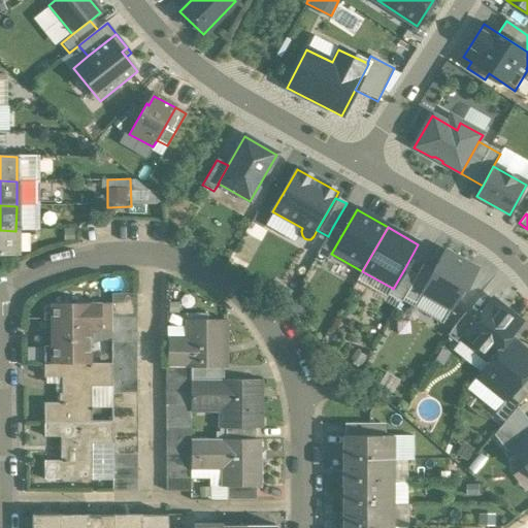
[(329,262),(333,255),(331,254),(342,234),(332,228),(328,236),(317,255),(329,262)]
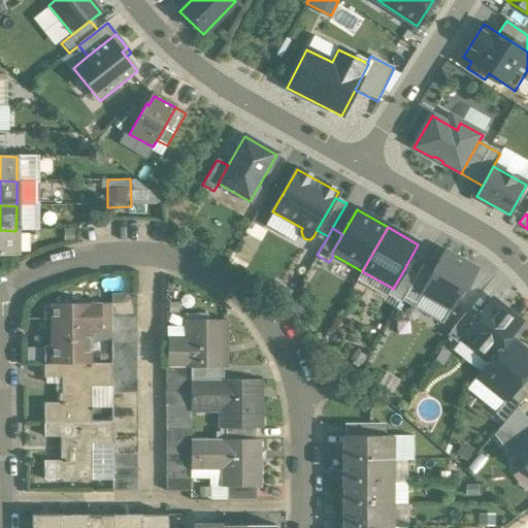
[(15,231),(0,230),(0,256),(15,257),(15,231)]
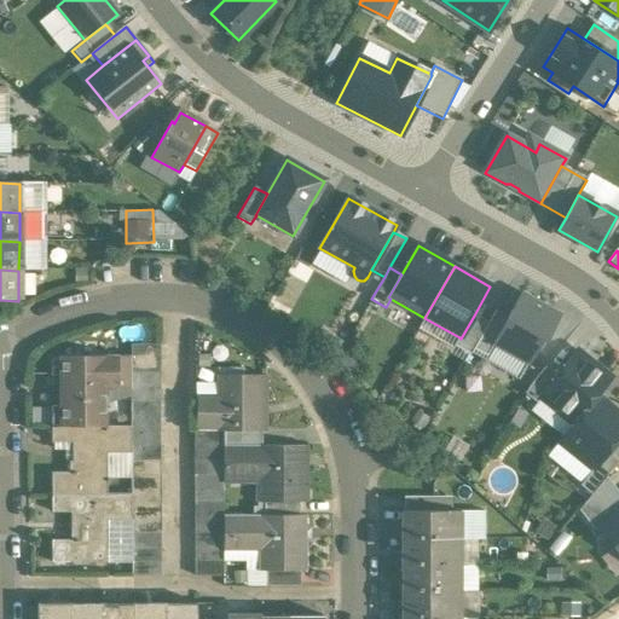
[(560,316),(521,295),(508,319),(493,345),(528,364),(538,348),(541,350),(560,316)]
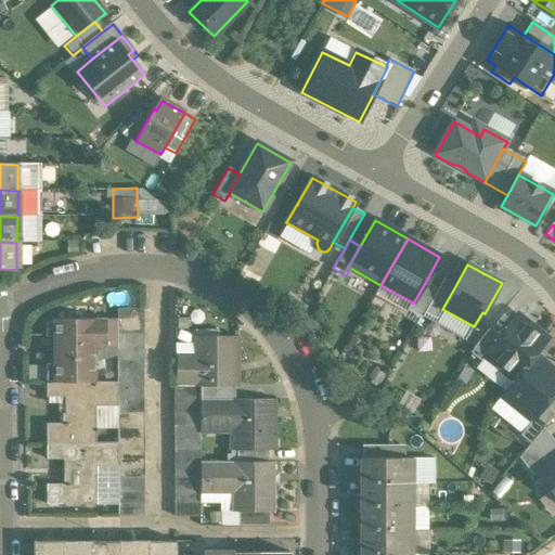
[(442,309),(455,286),(444,280),(438,291),(425,313),(436,320),(442,309)]
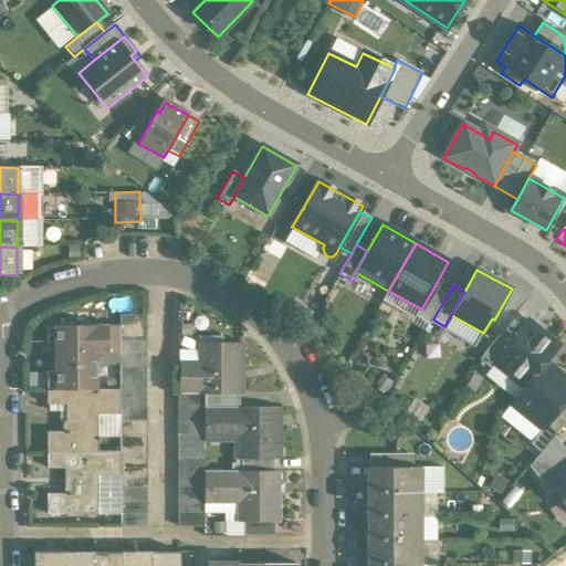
[(433,320),(447,296),(433,289),(421,310),(420,308),(416,316),(430,325),(433,320)]
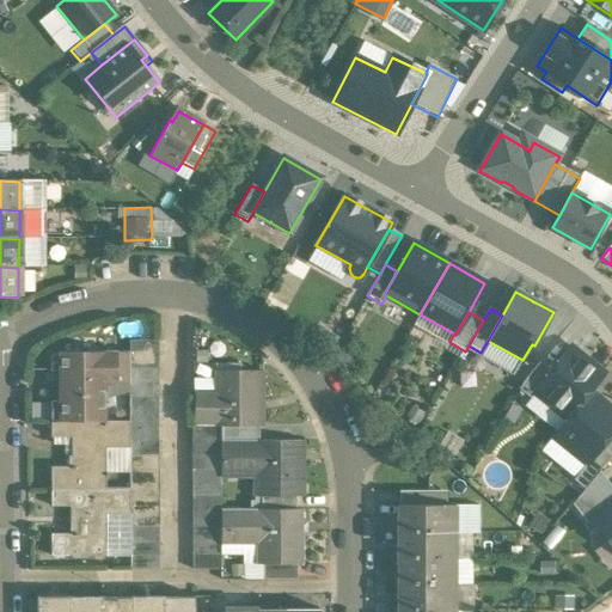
[(158,342),(129,342),(129,354),(129,356),(158,356),(158,342)]
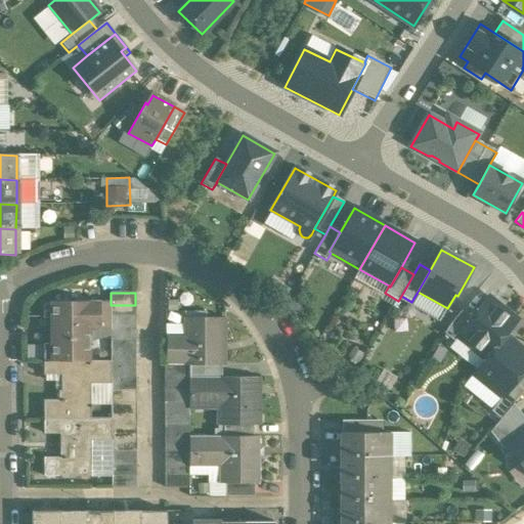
[(518,321),(488,298),(471,319),(456,337),(457,338),(484,359),(486,360),(506,337),(518,321)]
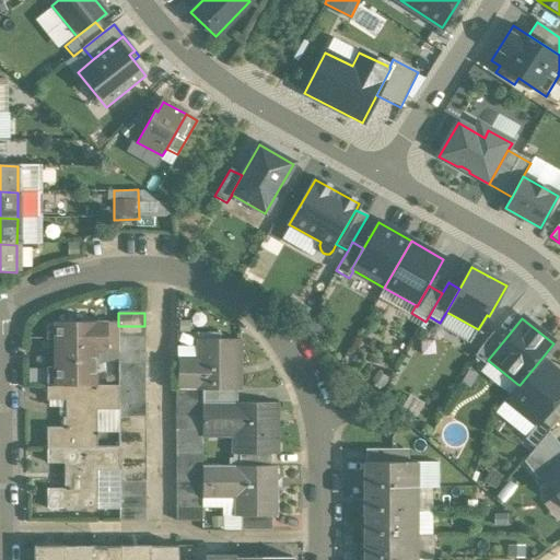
[(106,327),(47,327),(47,340),(54,340),(54,356),(58,360),(65,360),(65,370),(47,370),(47,387),(95,387),(95,350),(118,349),(118,339),(118,326),(118,324),(107,324),(106,327)]
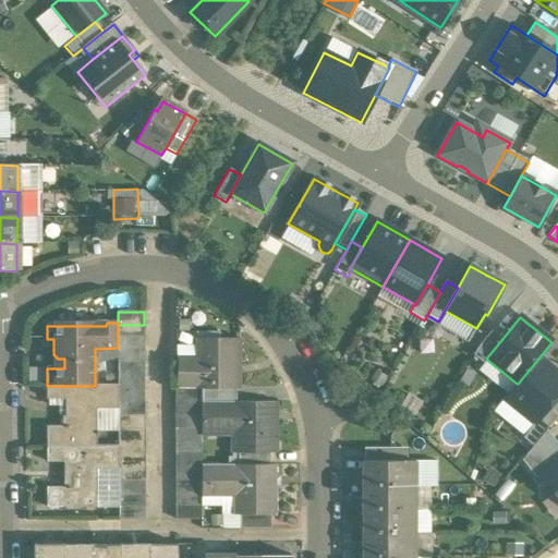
[(144,325),(118,325),(118,338),(144,338),(144,325)]
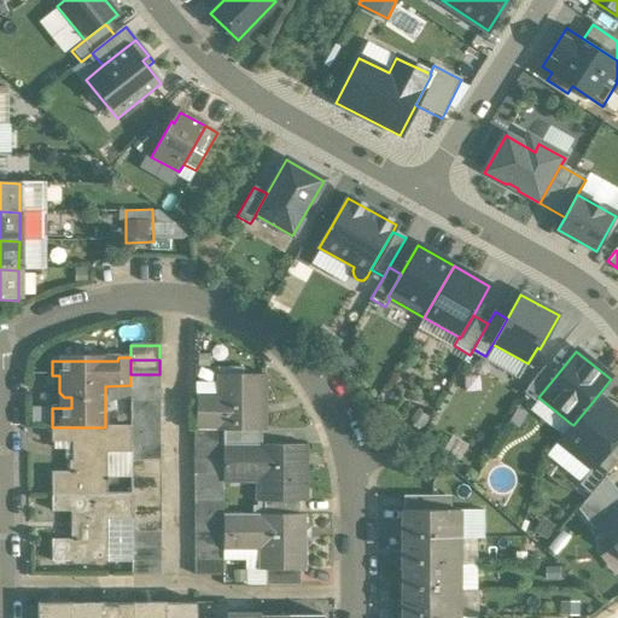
[(538,397),(555,377),(544,367),(526,390),(524,395),(536,403),(540,398),(538,397)]
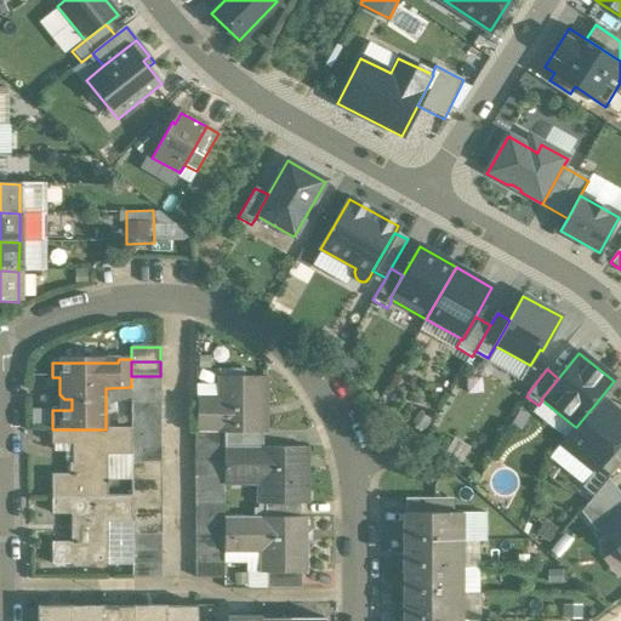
[(160,376),(131,376),(131,387),(131,391),(160,391),(160,376)]
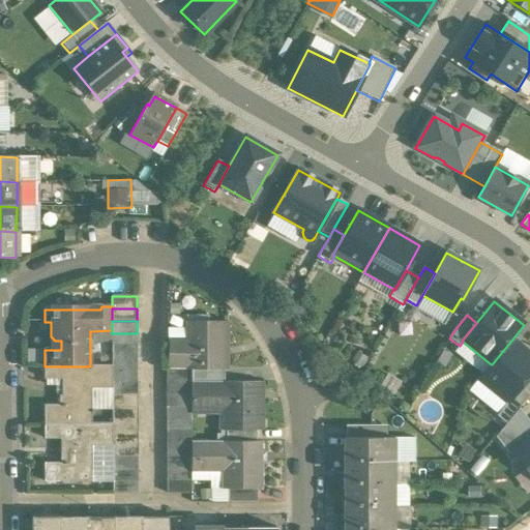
[(227,322),(185,322),(185,347),(168,347),(168,371),(190,371),(227,371),(227,322)]
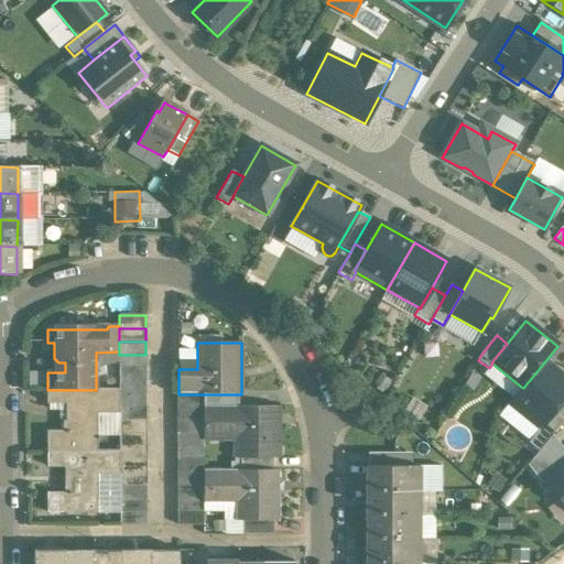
[(145,355),(119,355),(119,368),(145,368),(145,355)]
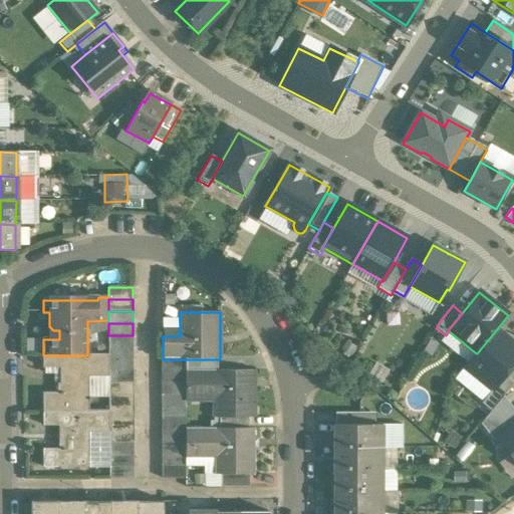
[(477,353),(475,352),(463,367),(492,391),(504,375),(513,362),(513,343),(496,330),(477,353)]
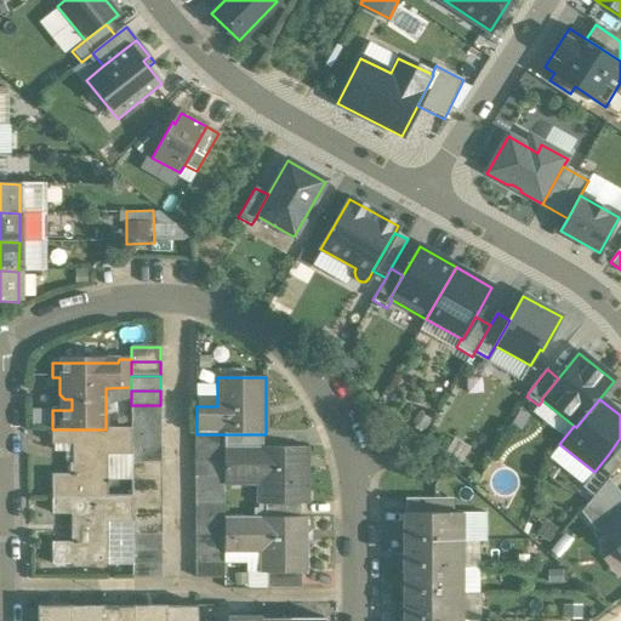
[(160,405),(131,405),(131,420),(160,420),(160,405)]
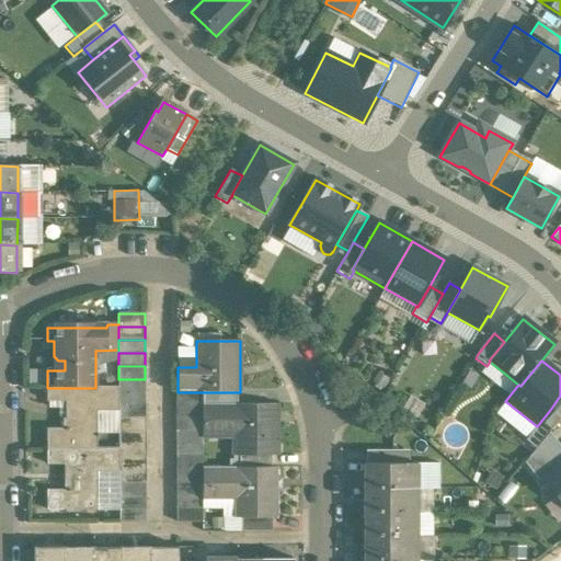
[(145,379),(118,379),(118,388),(118,392),(145,392),(145,379)]
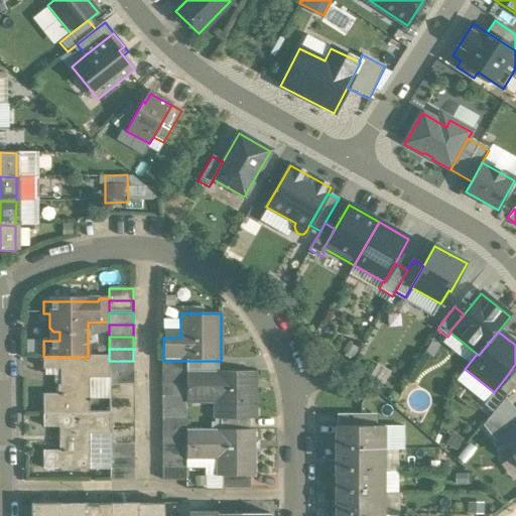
[(88,357),(43,357),(43,370),(59,370),(59,387),(57,387),(57,397),(43,397),(43,413),(88,413),(88,379),(109,379),(109,373),(109,361),(109,357),(88,357)]
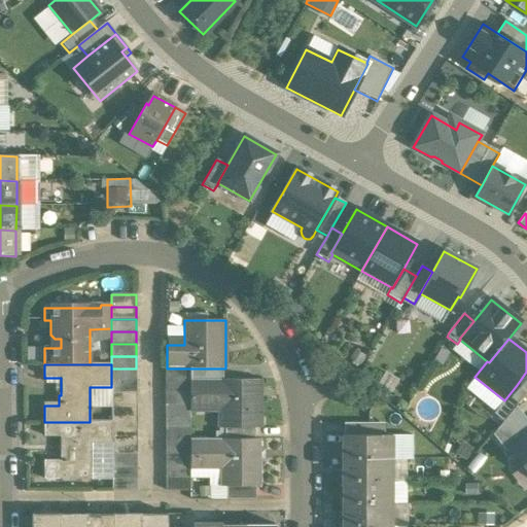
[(136,369),(111,369),(111,381),(136,381),(136,369)]
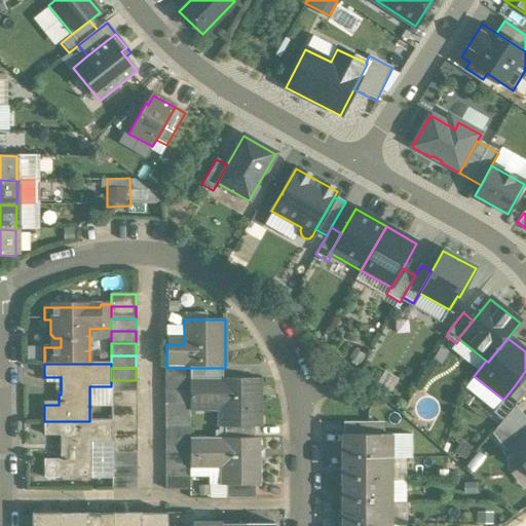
[(166,368),(164,368),(164,380),(189,380),(189,368),(166,368)]
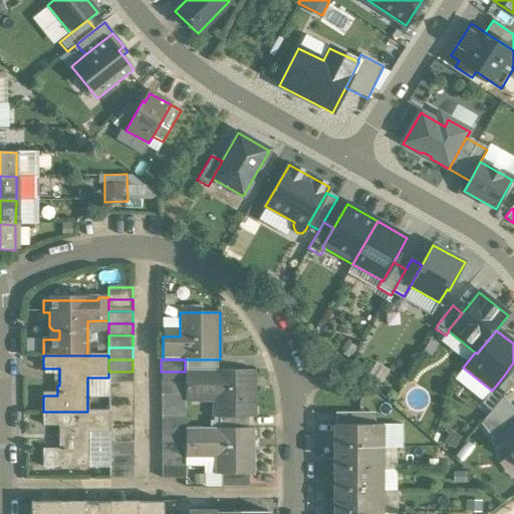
[(220,359),(185,359),(185,371),(220,371),(220,359)]
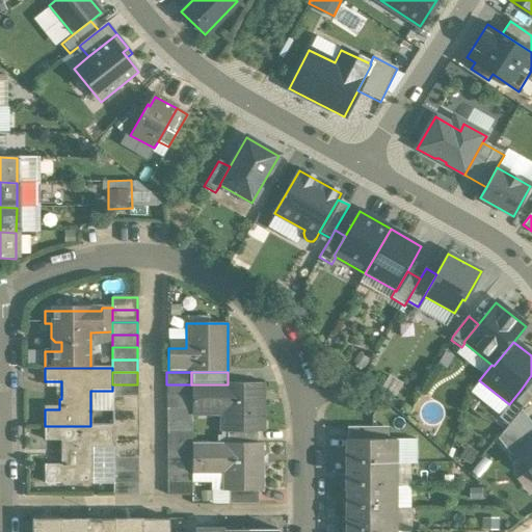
[(137,384),(112,384),(112,391),(112,397),(137,397),(137,384)]
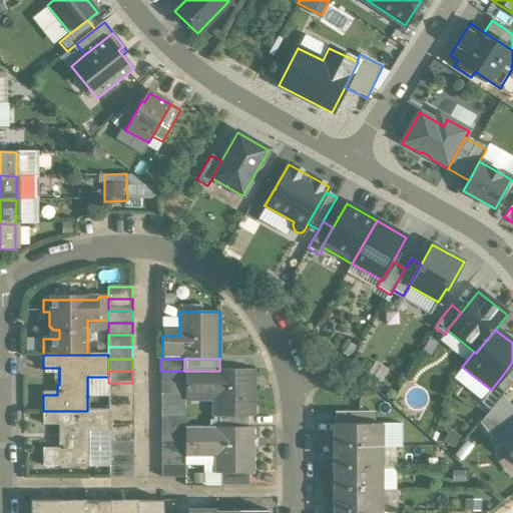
[(184,371),(160,371),(160,383),(184,383),(184,371)]
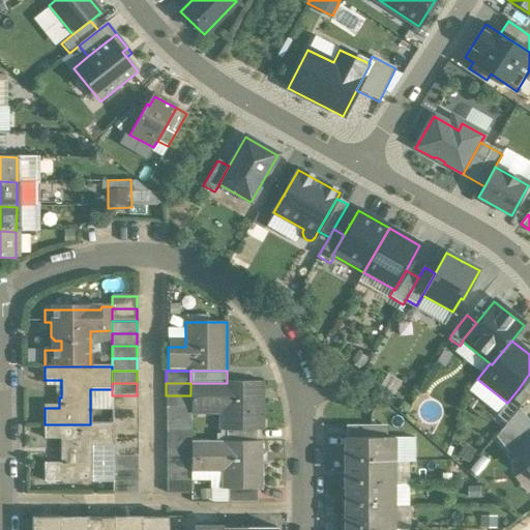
[(227,383),(190,383),(190,395),(190,408),(221,408),(221,432),(222,432),(256,432),(262,432),(262,383),(227,383)]
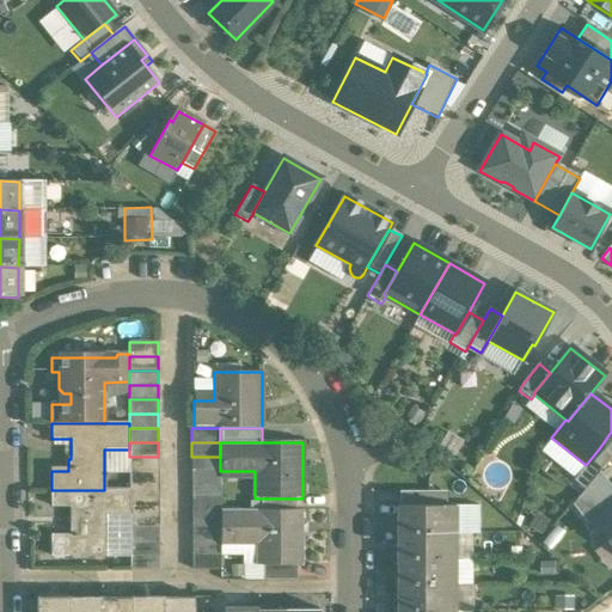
[(611,457),(600,447),(586,465),(574,481),(585,490),(599,472),(611,457)]
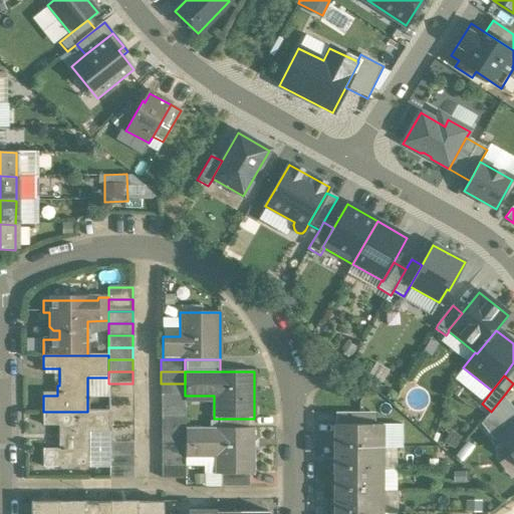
[(133,383),(108,383),(108,396),(133,396),(133,383)]
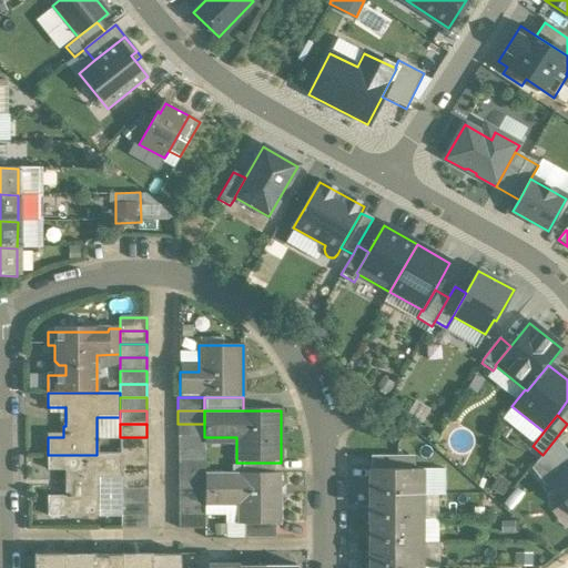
[(204,424),(178,424),(178,437),(204,437),(204,424)]
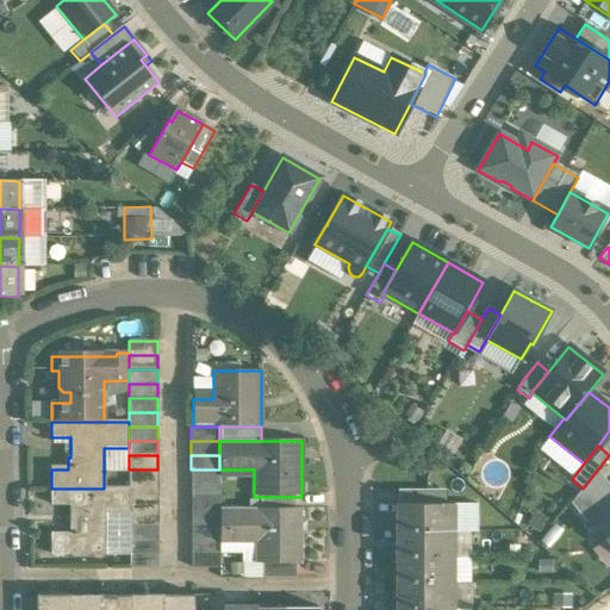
[(157,470),(129,470),(129,484),(157,484),(157,470)]
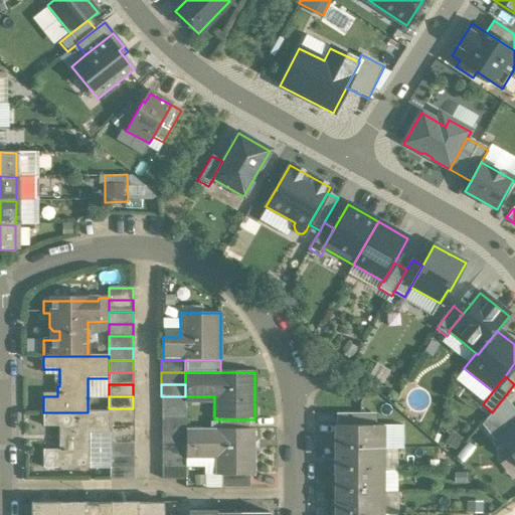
[(185,396),(161,396),(161,408),(185,408),(185,396)]
